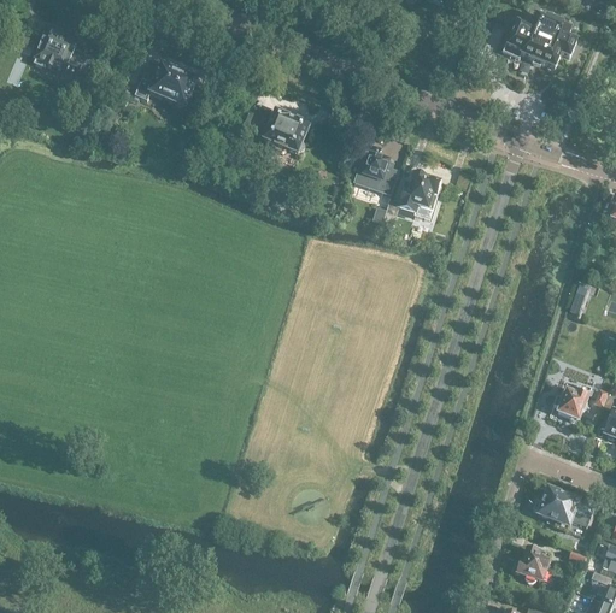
[(493,0),(490,10),(500,15),(508,0),(493,0)]
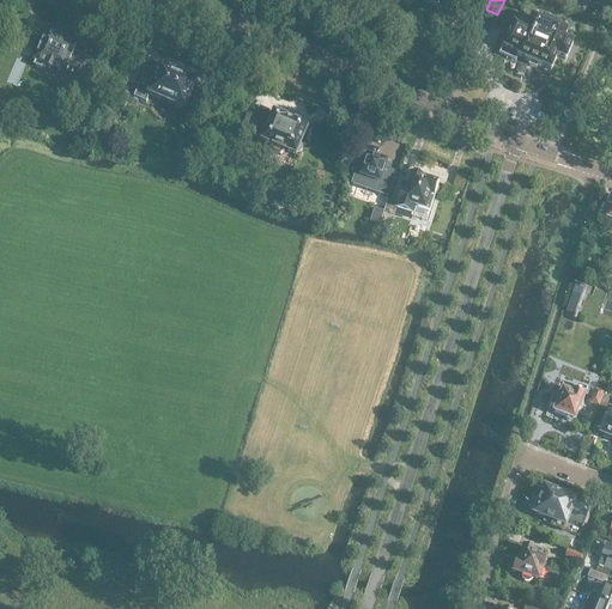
[(543,18),(534,14),(528,28),(515,22),(507,42),(504,41),(501,52),(517,58),(519,54),(528,58),(528,59),(529,59),(532,60),(534,61),(538,62),(541,64),(552,67),(558,53),(567,56),(574,41),(565,37),(568,29),(559,25),(561,23),(544,16),(543,18)]
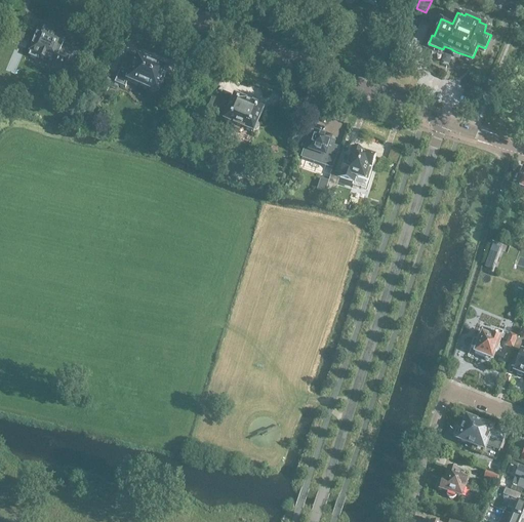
[(57,59),(59,53),(68,56),(64,64),(81,71),(88,52),(79,48),(67,43),(67,45),(64,44),(67,36),(59,33),(58,35),(48,30),(48,29),(40,25),(40,27),(38,26),(36,33),(37,33),(31,48),(32,48),(30,53),(39,57),(40,54),(46,56),(47,55),(57,59)]
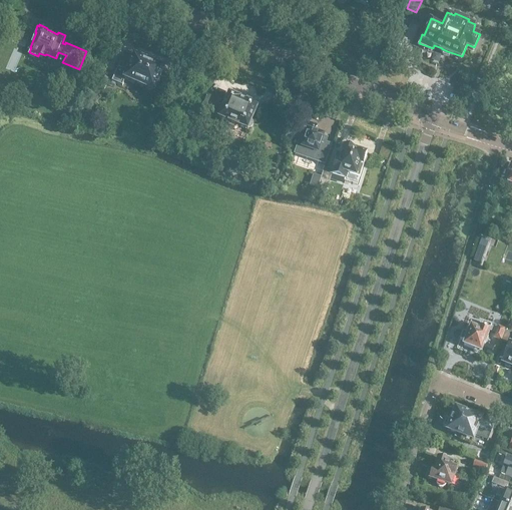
[(123,84),(126,77),(138,82),(148,59),(135,54),(124,50),(112,79),(123,84)]
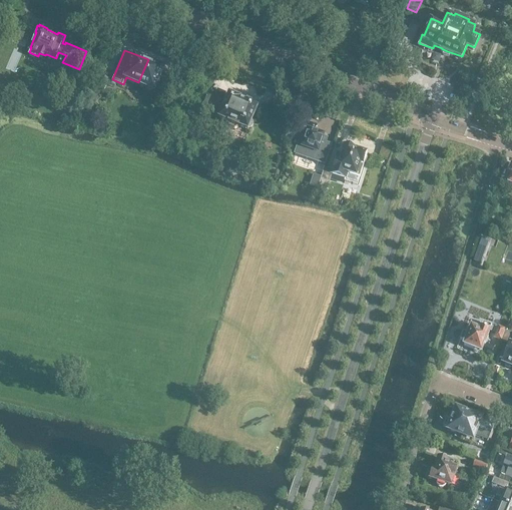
[(148,59),(138,82),(162,92),(168,77),(161,75),(165,66),(148,59)]
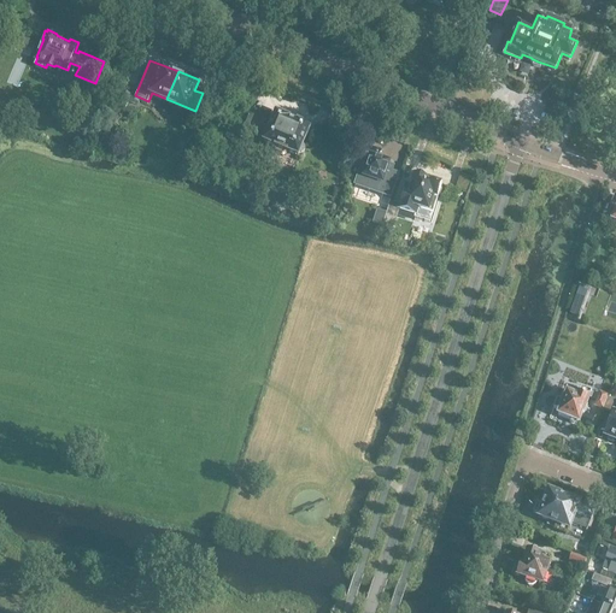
[(123,89),(117,104),(127,107),(133,93),(123,89)]
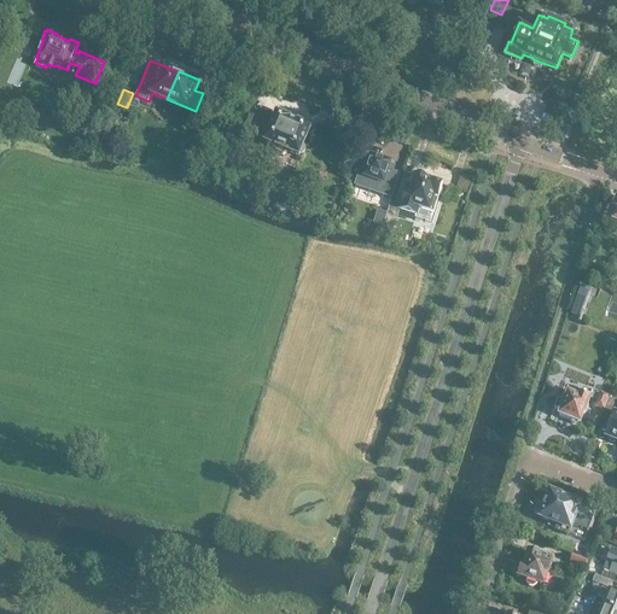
[(263,106),(260,113),(269,117),(274,118),(266,139),(277,144),(275,145),(277,150),(284,152),(287,150),(289,148),(300,153),(301,151),(306,148),(306,147),(306,144),(304,142),(312,124),(298,118),(298,120),(290,117),(291,115),(278,110),(277,112),(272,111),(272,110),(263,106)]
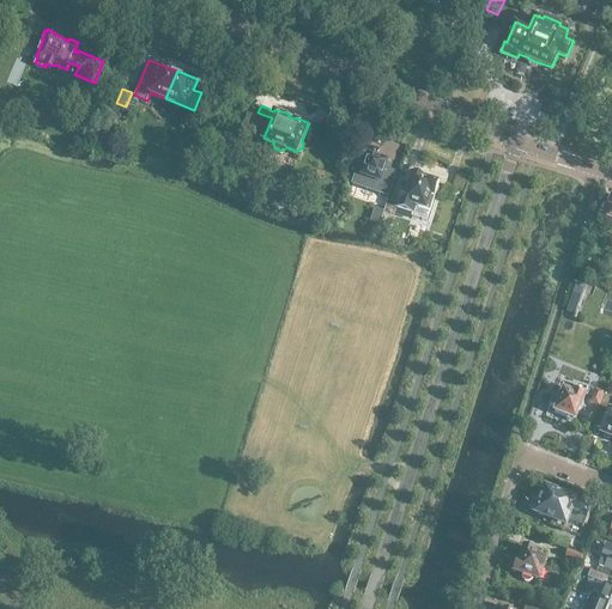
[(246,109),(238,127),(248,132),(255,113),(246,109)]
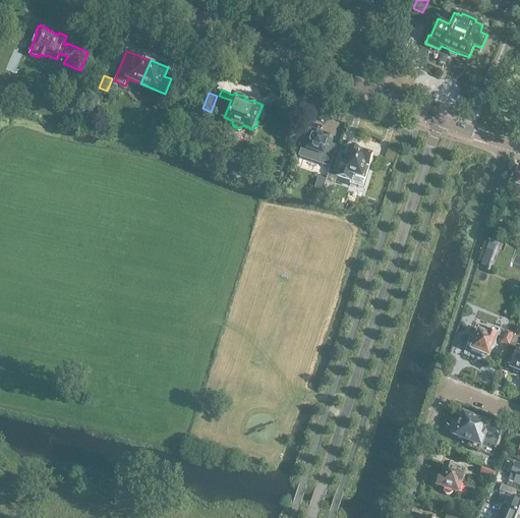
[(313,129),(305,152),(305,154),(306,156),(312,159),(315,157),(318,151),(324,153),(328,154),(324,166),(331,169),(332,167),(338,148),(330,146),(331,141),(328,140),(330,135),(330,131),(326,130),(324,133),(313,129)]
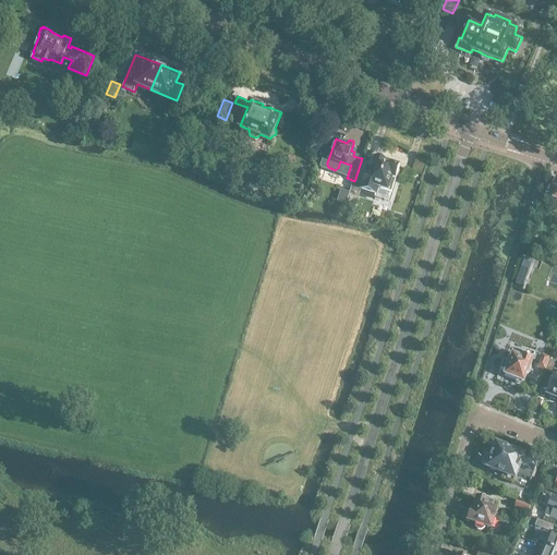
[(355,179),(354,181),(348,204),(355,206),(362,188),(377,193),(379,188),(389,191),(394,178),(396,179),(400,165),(387,160),(387,159),(376,156),(371,175),(366,172),(363,182),(355,179)]
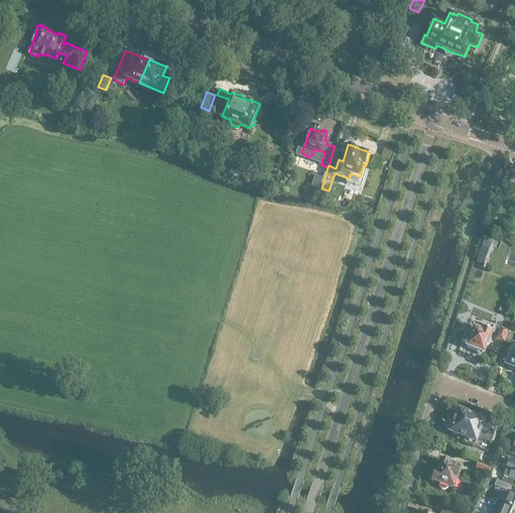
[(315,172),(313,184),(320,185),(323,173),(315,172)]
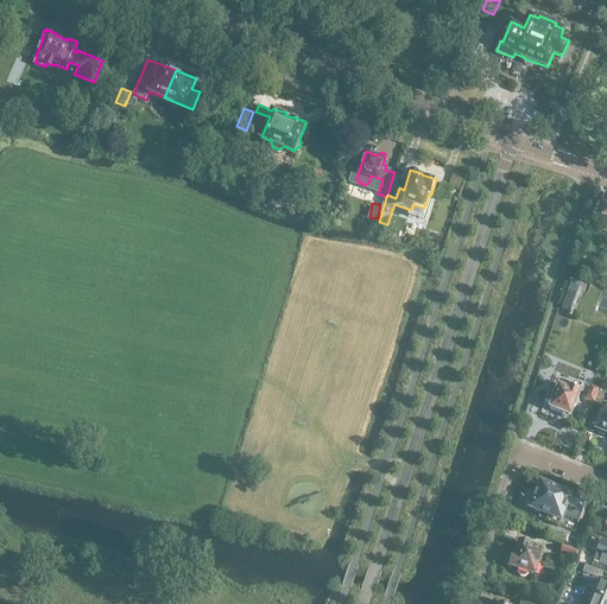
[(577,280),(573,278),(562,306),(570,310),(580,284),(576,283),(577,280)]
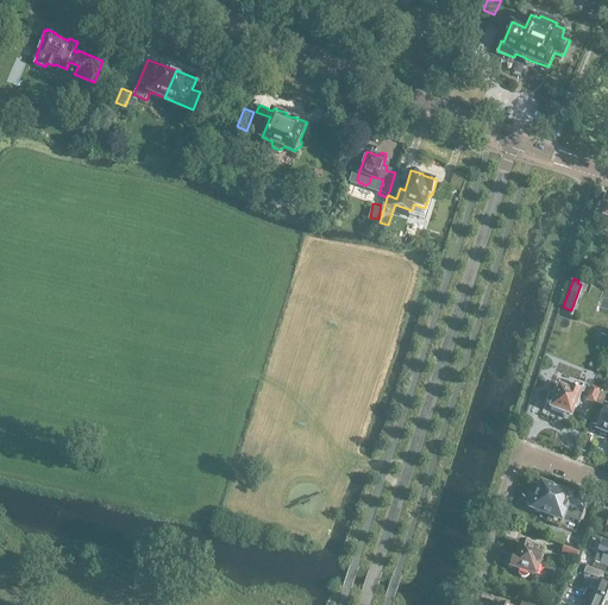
[(553,403),(552,407),(563,410),(564,414),(564,415),(565,415),(568,416),(569,416),(570,416),(572,415),(576,405),(577,405),(581,397),(580,396),(584,383),(574,379),(570,389),(559,385),(557,392),(551,390),(547,399),(553,403)]
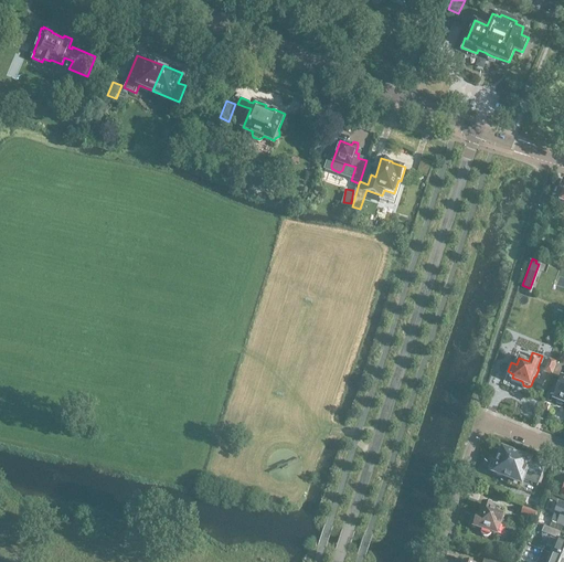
[(557,359),(550,357),(545,369),(552,372),(557,359)]
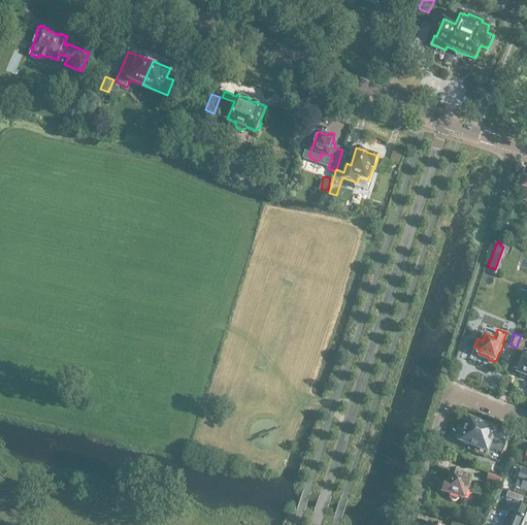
[(521,335),(516,348),(517,348),(525,352),(526,347),(526,340),(521,337),(521,336),(521,335)]
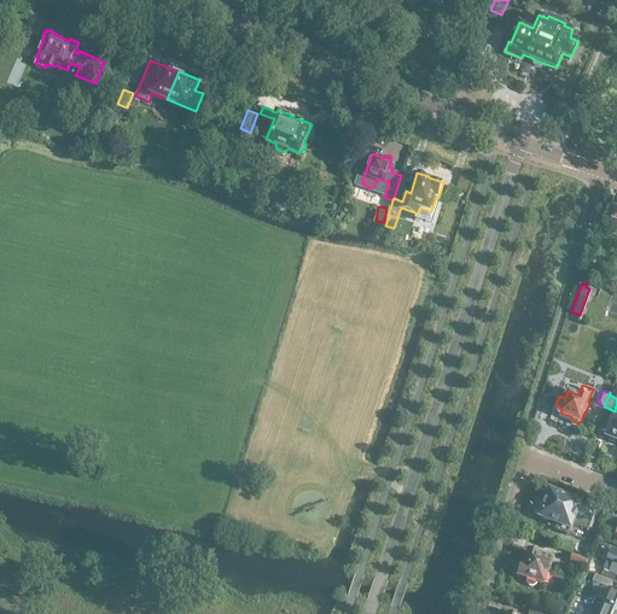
[(616,407),(606,433),(616,438),(616,407)]
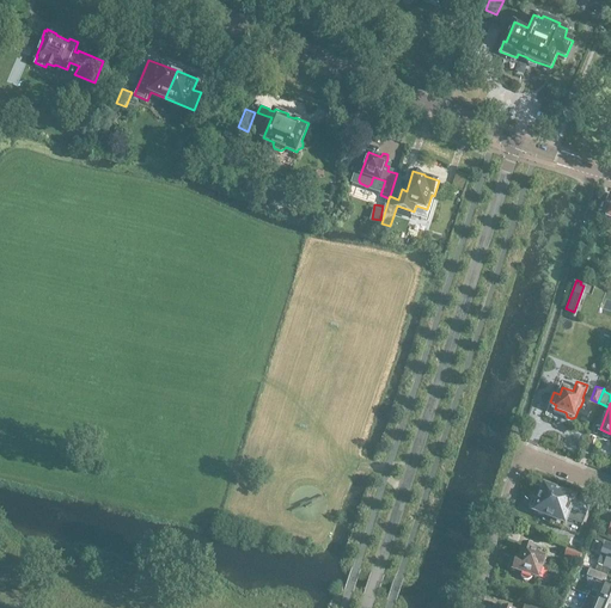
[(563,526),(567,516),(584,523),(590,507),(574,501),(575,497),(544,485),(539,498),(533,496),(530,505),(536,508),(535,510),(550,516),(548,521),(563,526)]
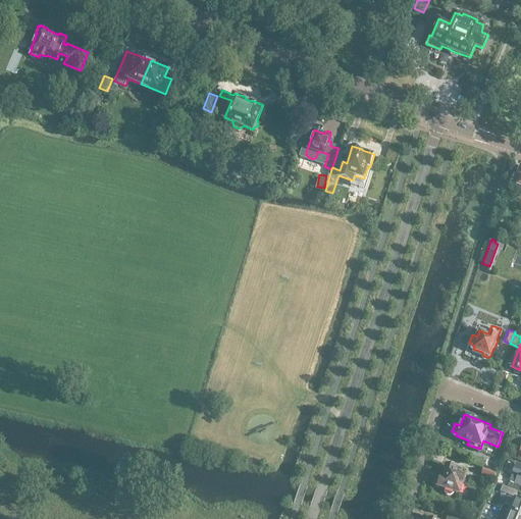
[(440,475),(437,484),(446,487),(446,489),(447,492),(449,494),(451,494),(454,492),(454,490),(460,492),(462,483),(464,483),(467,472),(456,469),(456,466),(448,463),(444,476),(440,475)]
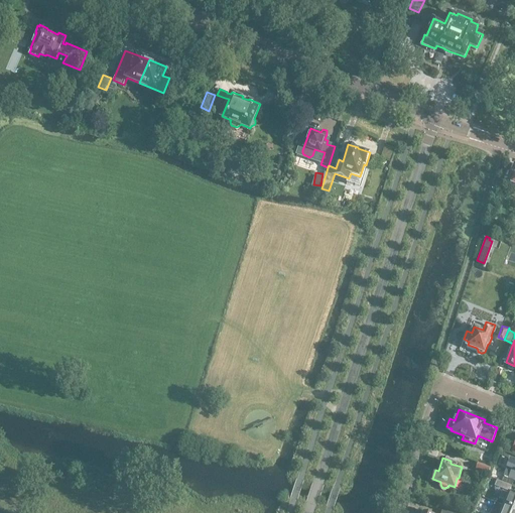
[(491,465),(479,461),(475,471),(488,476),(491,465)]
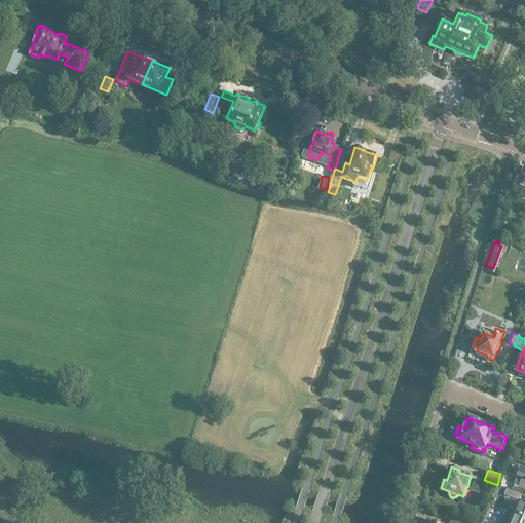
[(508,487),(504,492),(520,498),(522,493),(508,487)]
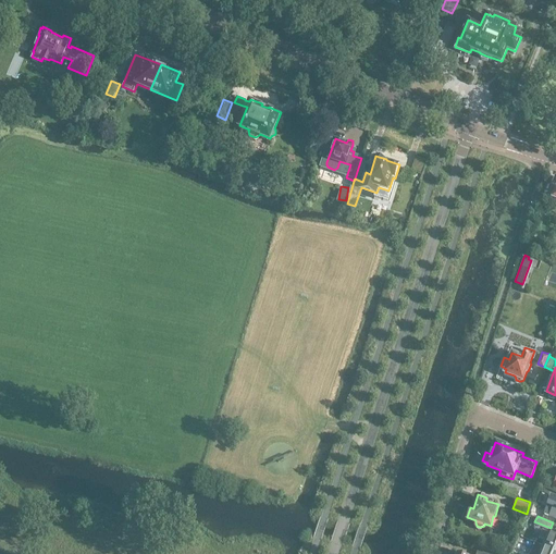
[(546,539),(544,544),(555,550),(555,533),(543,528),(540,536),(546,539)]
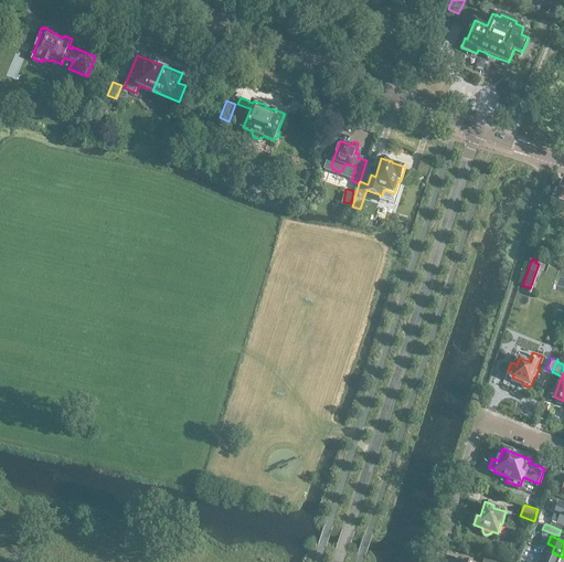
[(563,558),(552,552),(550,558),(551,558),(549,561),(563,561),(563,558)]
